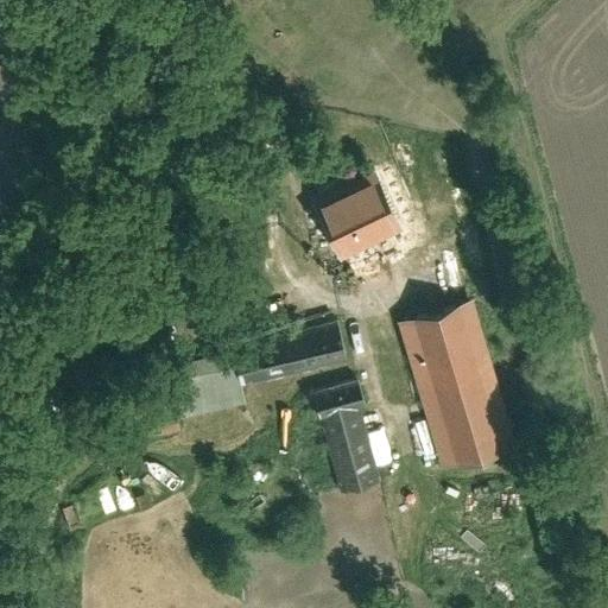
[(371,166),(314,192),(340,248),(372,234),(384,259),(410,251),(371,166)]
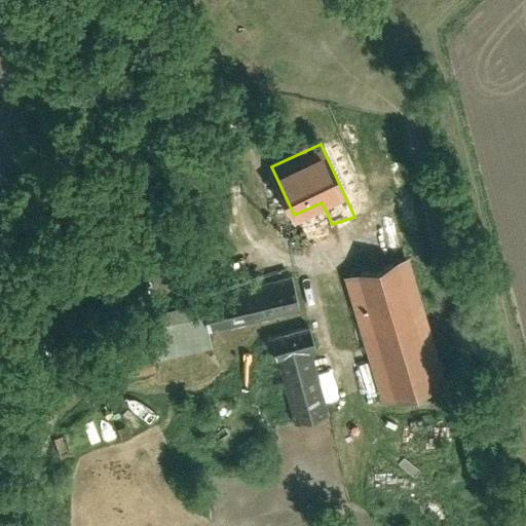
[(437,376),(388,208),(354,217),(332,224),(380,392),(437,376)]
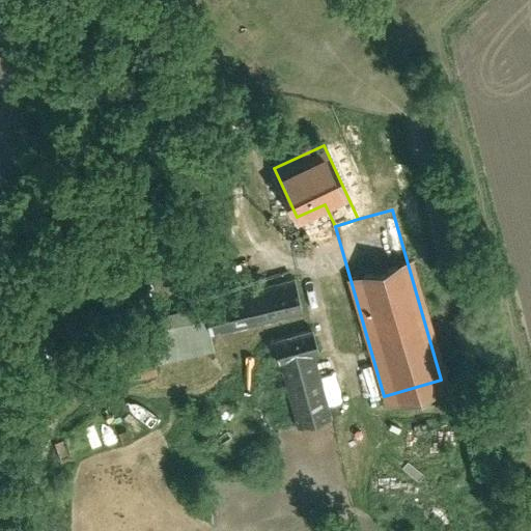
[(299,307),(290,271),(197,292),(198,297),(206,329),(299,307)]
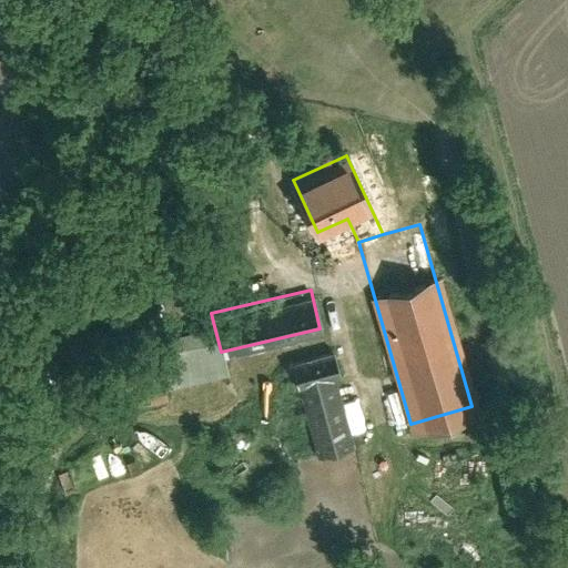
[(221,352),(212,317),(150,333),(158,367),(161,381),(224,366),(221,352)]
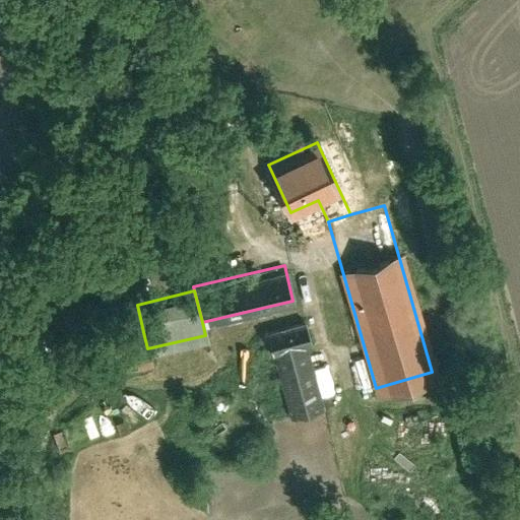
[(301,315),(264,324),(288,414),(322,405),(305,339),(308,338),(301,315)]
